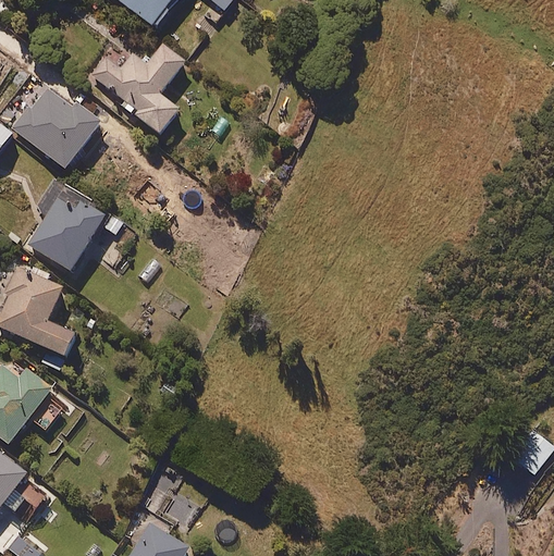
[(118,0),(155,25),(172,0),(118,0)]
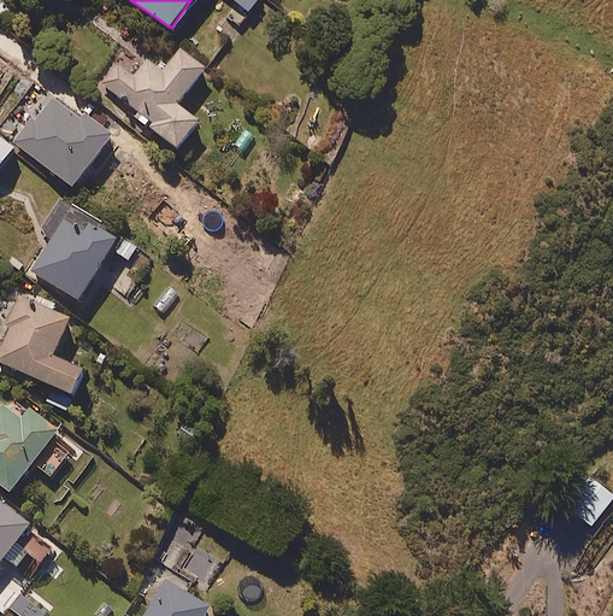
[(233,0),(247,11),(255,0),(233,0)]
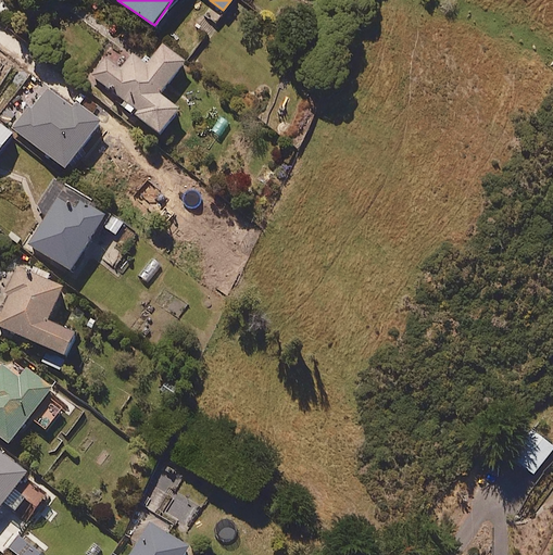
[(184,61),(161,43),(145,65),(113,41),(89,73),(124,100),(121,103),(159,133),(178,109),(159,93),(184,61)]
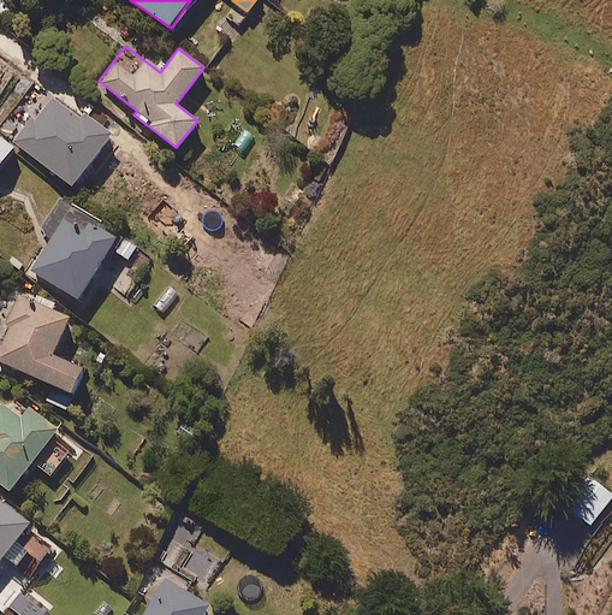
[(79,119),(42,90),(22,116),(28,120),(12,140),(72,185),(112,134),(84,112),(79,119)]
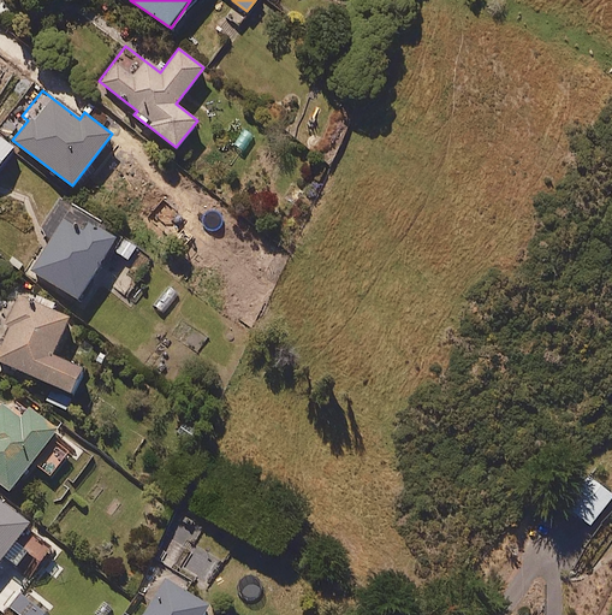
[(0,164),(13,147),(0,136),(0,164)]
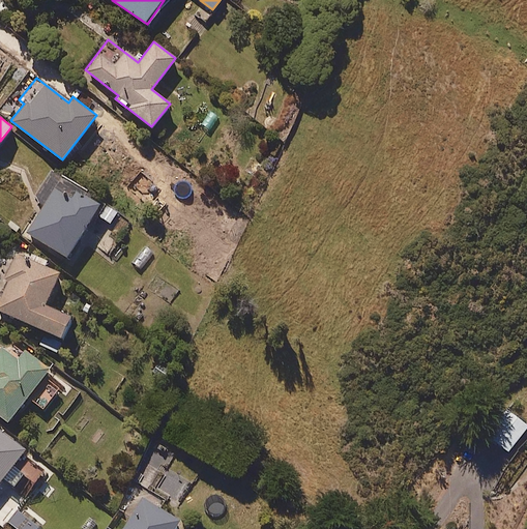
[(101,202),(61,176),(26,232),(66,257),(101,202)]
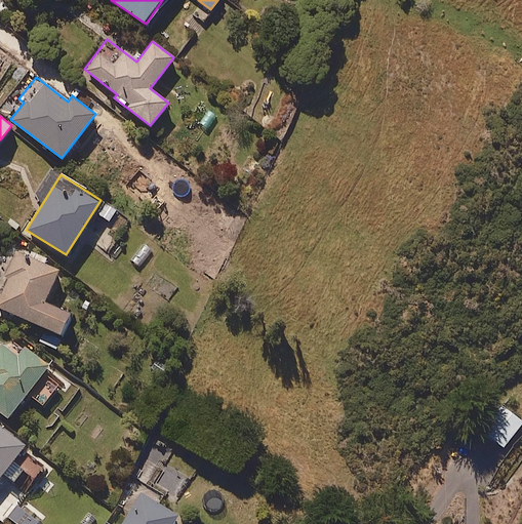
[(59,270),(14,250),(3,274),(8,276),(0,293),(0,307),(62,334),(71,313),(45,301),(59,270)]
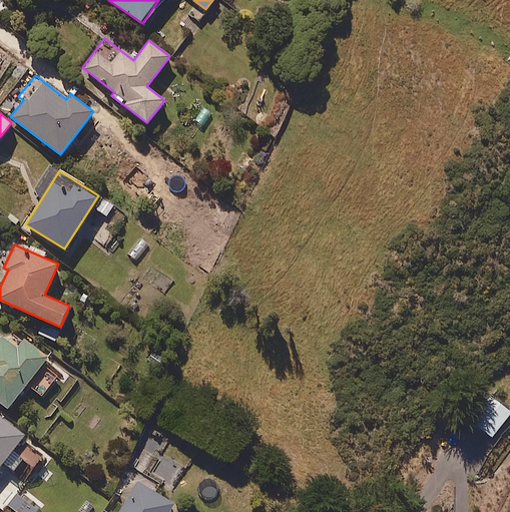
[(15,349),(0,337),(0,403),(8,409),(26,385),(41,396),(57,376),(42,364),(48,358),(23,339),(15,349)]
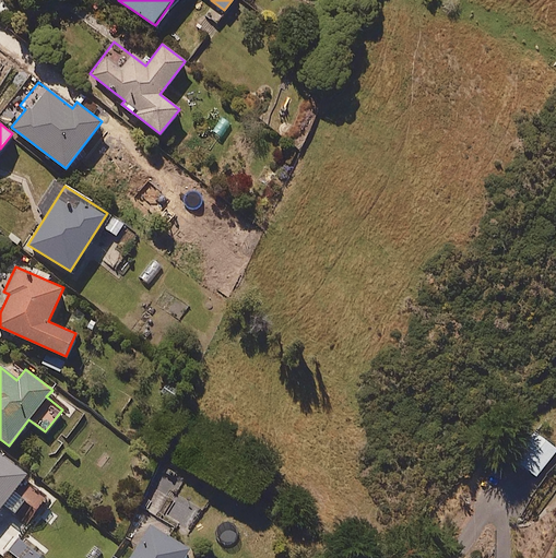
[(555,453),(555,448),(533,429),(511,455),(536,477),(555,453)]
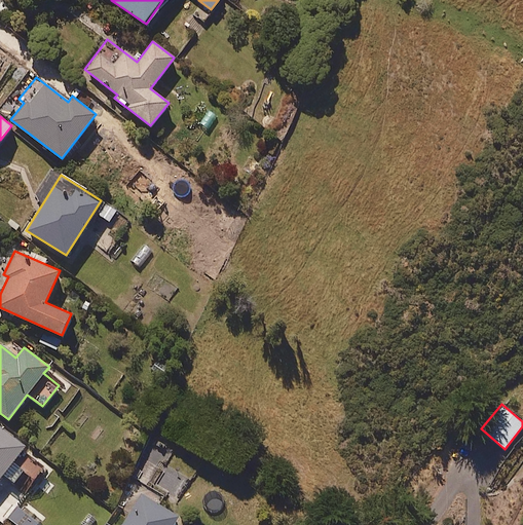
[(36,455),(0,425),(0,478),(2,476),(13,484),(36,455)]
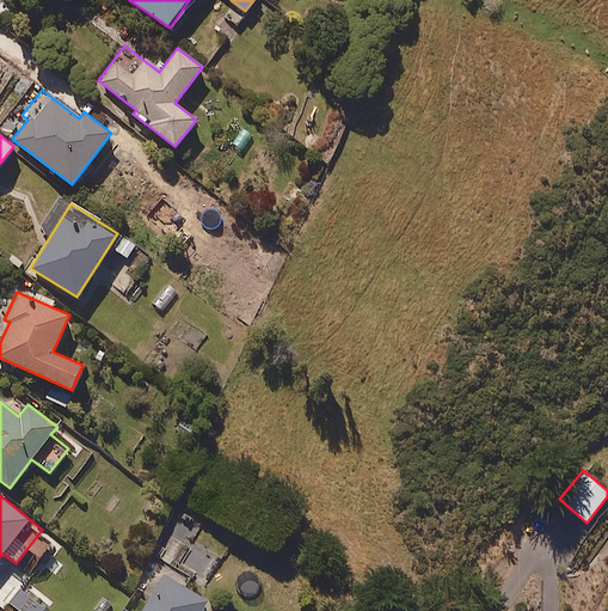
[(24,580),(12,572),(0,587),(0,597),(18,610),(41,610),(44,608),(18,588),(24,580)]
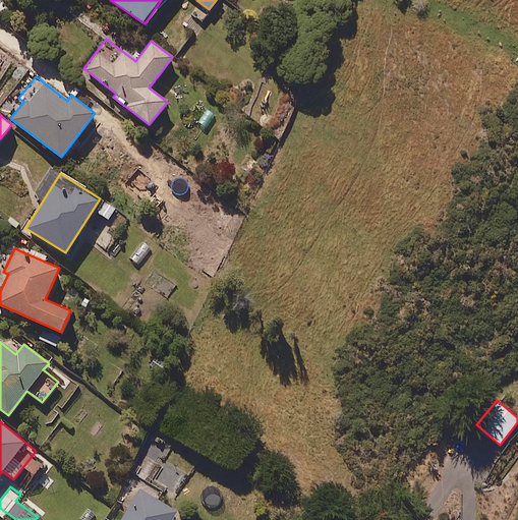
[(172,519),(177,512),(139,488),(119,519),(172,519)]
